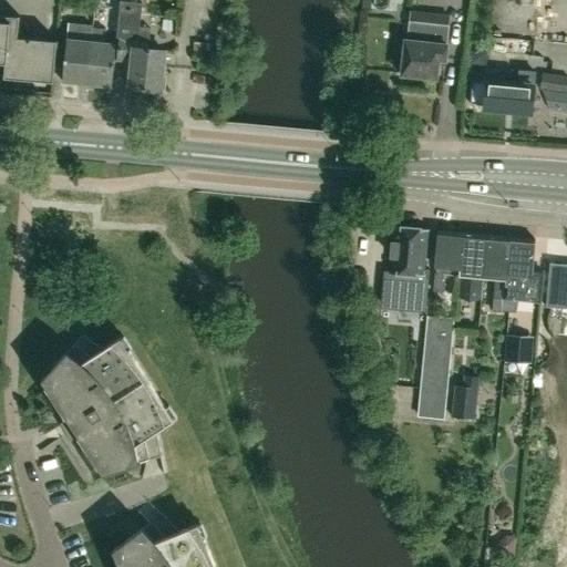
[(121,0),(116,38),(119,38),(116,59),(132,61),(130,86),(144,88),(146,91),(155,92),(157,90),(161,90),(164,50),(148,49),(150,28),(140,27),(142,2),(121,0)]
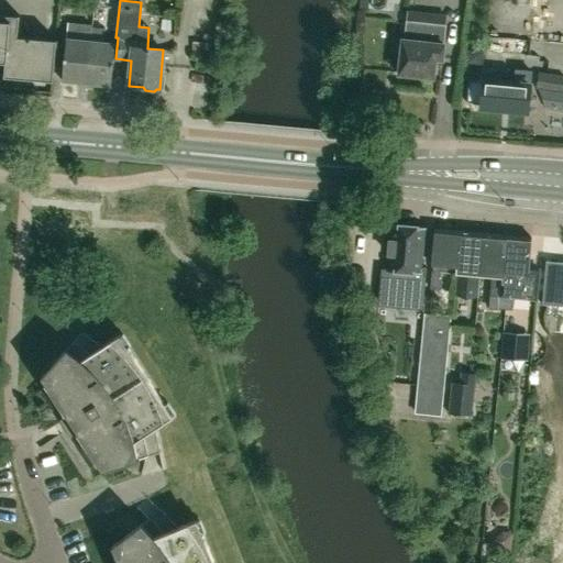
[(539,22),(539,0),(493,0),(493,7),(507,8),(506,20),(539,22)]
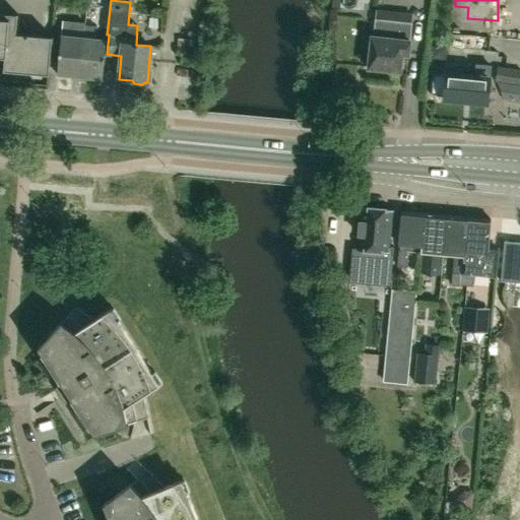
[(408,55),(412,14),(376,10),(375,19),(374,19),(373,37),(367,36),(365,50),(369,51),(368,68),(400,71),(402,54),(408,55)]
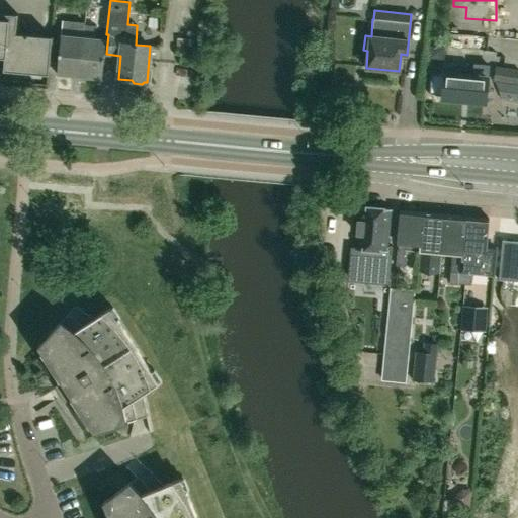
[(18,14),(0,12),(0,54),(6,55),(4,70),(49,73),(52,36),(16,33),(18,14)]
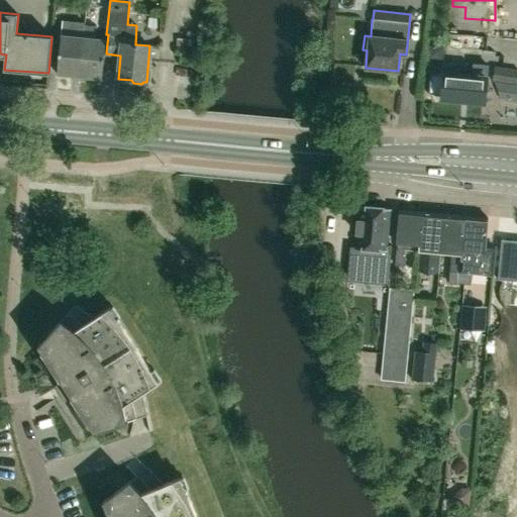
[(84,36),(85,24),(63,21),(58,73),(80,75),(84,36)]
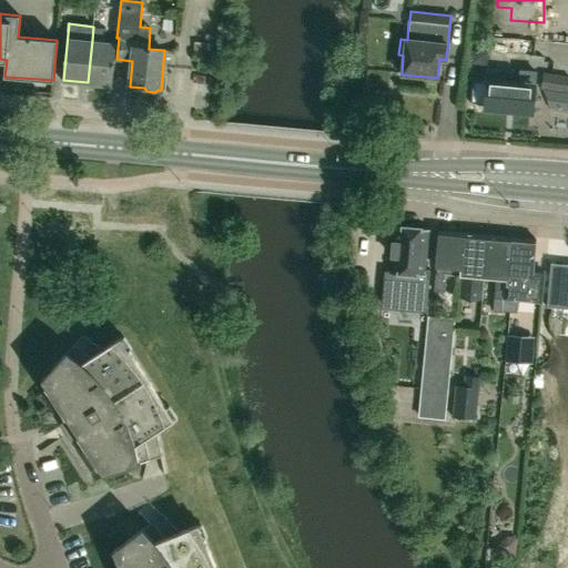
[(93,27),(92,40),(88,82),(112,85),(117,42),(104,41),(105,28),(93,27)]
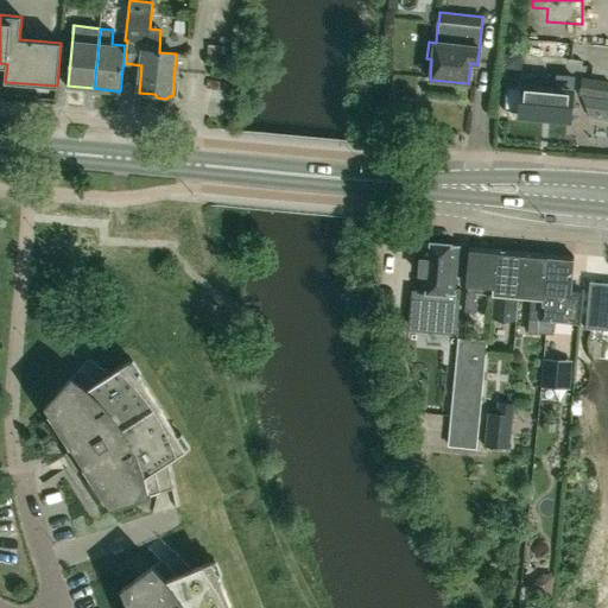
[(569,121),(572,78),(556,77),(555,90),(506,87),(504,112),(519,113),(518,116),(569,121)]
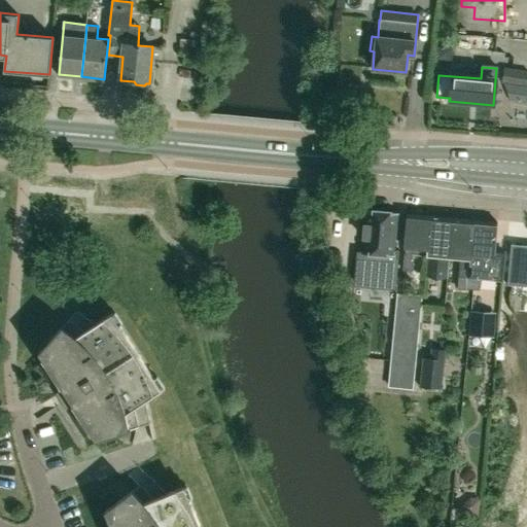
[(526,88),(526,79),(526,71),(505,68),(503,82),(526,88)]
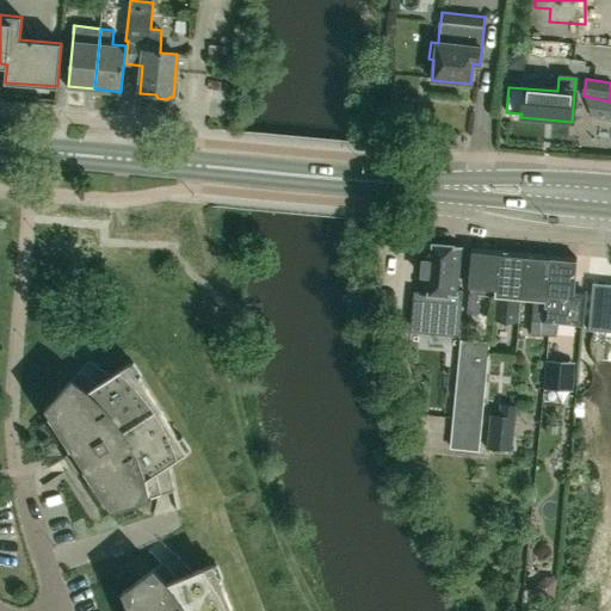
[(461,247),(424,244),(419,294),(414,294),(413,314),(439,316),(438,331),(460,332),(463,290),(457,290),(461,247)]
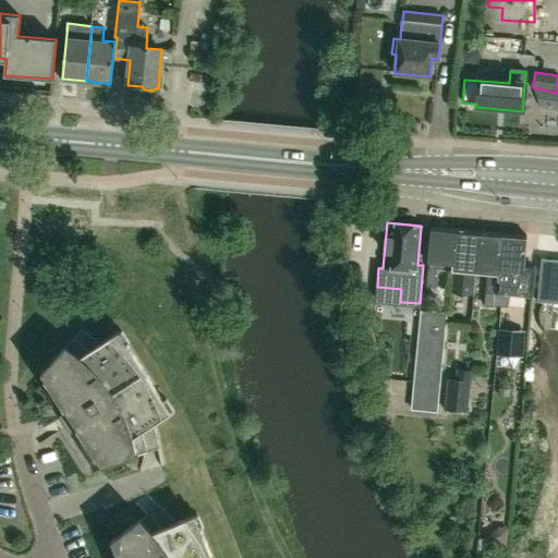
[(438,268),(452,269),(452,264),(456,229),(432,227),(428,262),(426,284),(437,286),(438,268)]
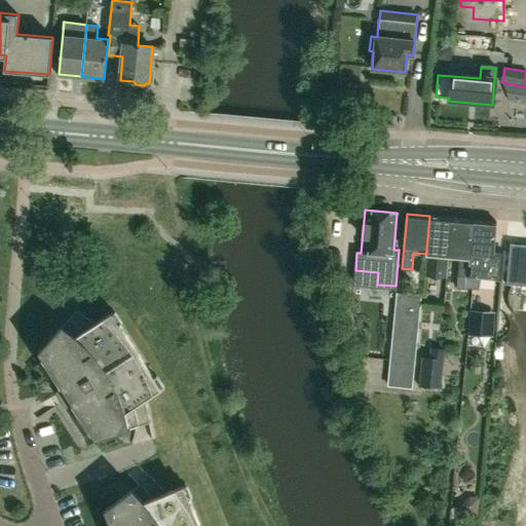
[(429,216),(426,249),(426,254),(424,275),(446,277),(448,256),(449,256),(450,251),(448,251),(451,218),(429,216)]
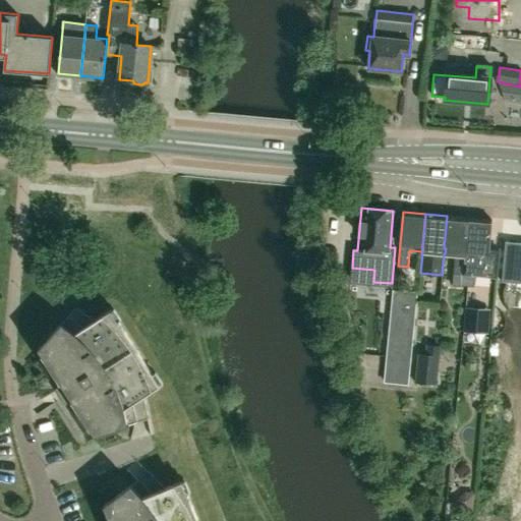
[(465,250),(468,217),(447,216),(444,248),(446,248),(445,253),(456,254),(453,285),(459,286),(462,262),(465,250)]
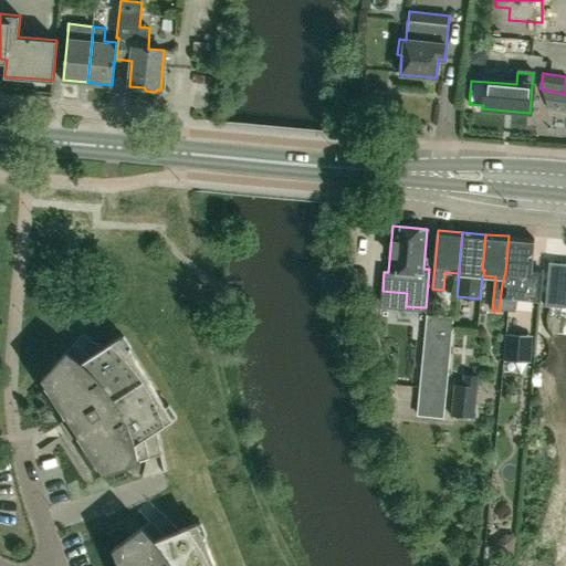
[(499,311),(514,312),(515,301),(541,303),(543,271),(531,270),(533,238),(509,236),(505,272),(502,284),(499,311)]
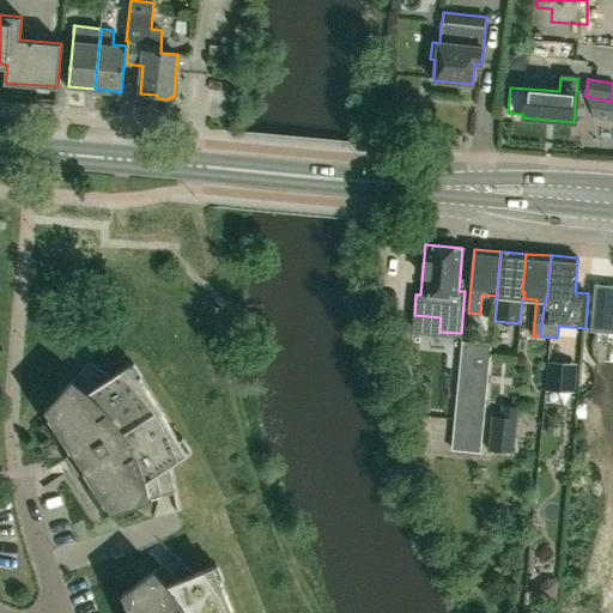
[(475,341),(477,323),(465,322),(463,340),(475,341)]
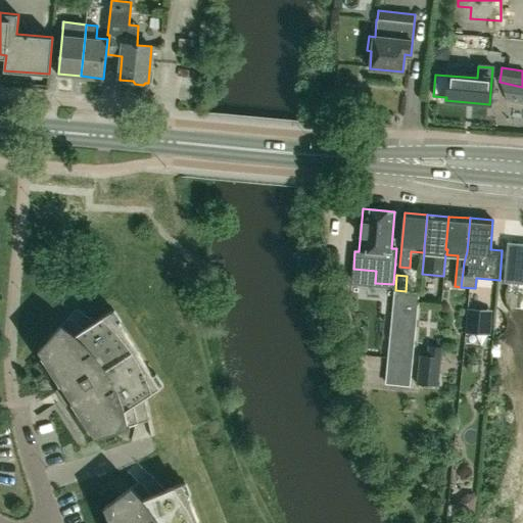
[(407,312),(394,311),(389,358),(412,360),(417,307),(407,306),(407,312)]
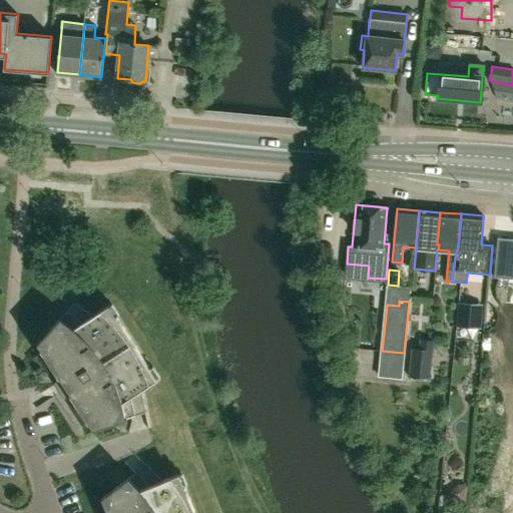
[(93,316),(74,303),(37,344),(41,350),(40,351),(59,380),(54,383),(64,400),(70,396),(88,425),(90,425),(93,430),(139,416),(146,413),(141,391),(157,381),(109,306),(93,316)]
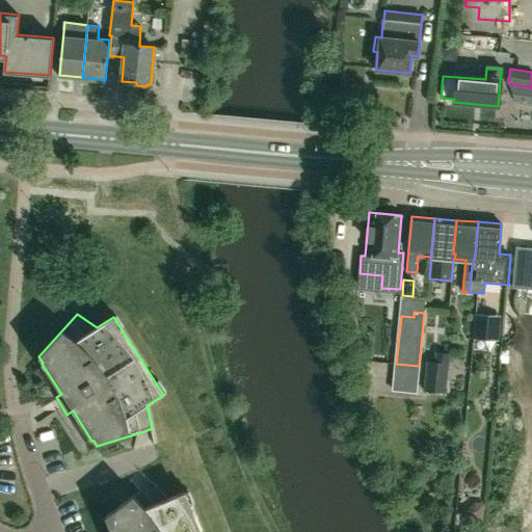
[(474,338),(498,340),(500,317),(476,315),(474,338)]
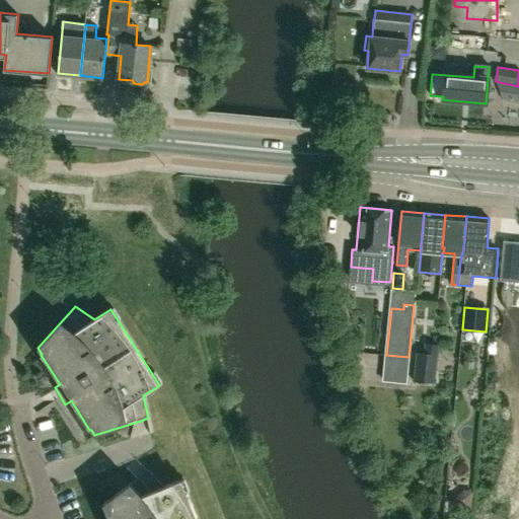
[(414,381),(434,383),(438,345),(425,344),(424,355),(417,354),(414,381)]
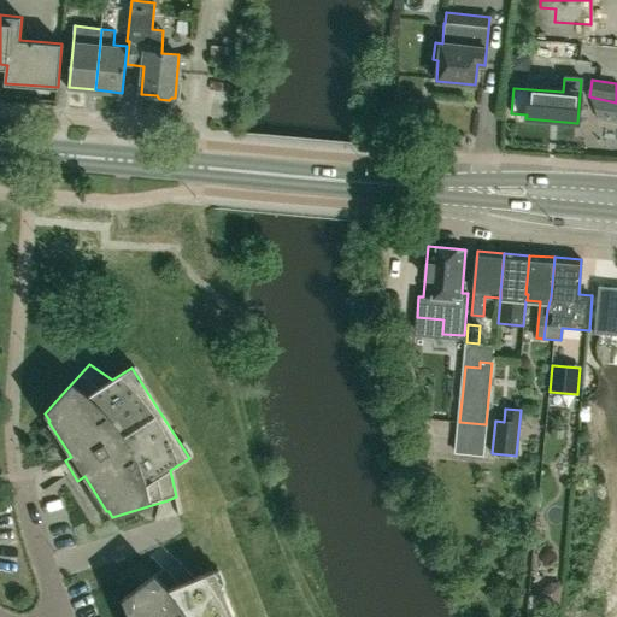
[(486,424),(459,422),(457,453),(483,456),(486,424)]
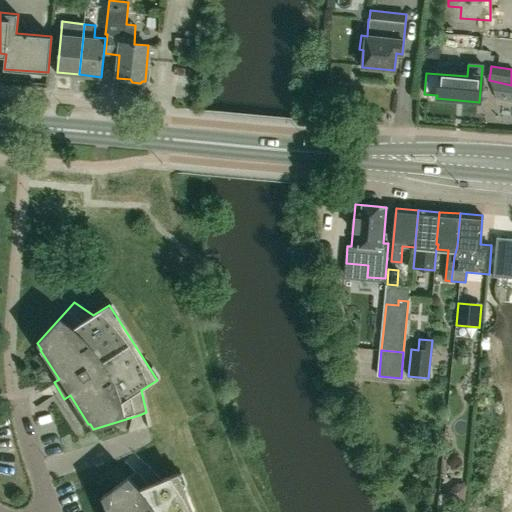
[(161,480),(146,464),(101,497),(104,504),(103,504),(105,511),(194,511),(179,473),(161,480)]
